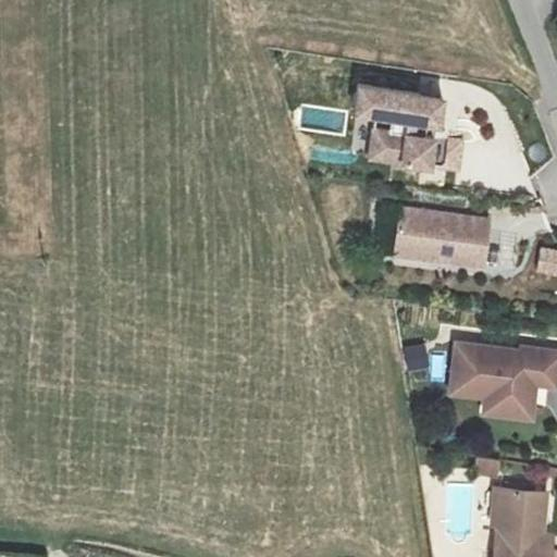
[(447,91),(364,81),(356,147),(465,162),(469,136),(441,132),(431,130),(432,115),(442,116),(445,116),(447,91)]
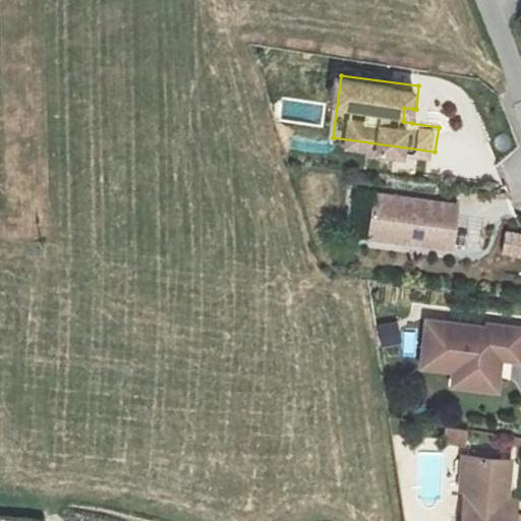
[(412,123),(413,109),(404,108),(403,121),(412,123)]
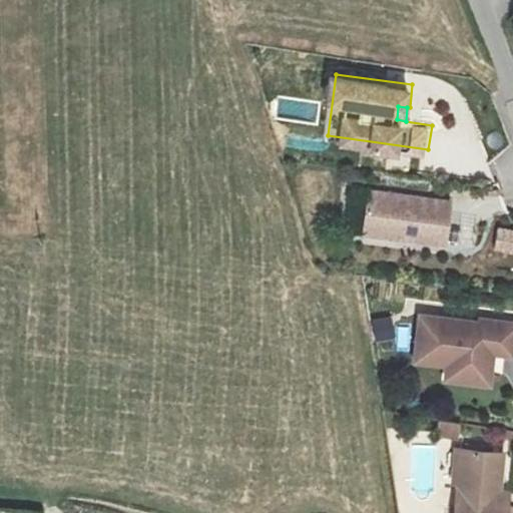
[(449,201),(368,192),(363,235),(444,244),(449,201)]
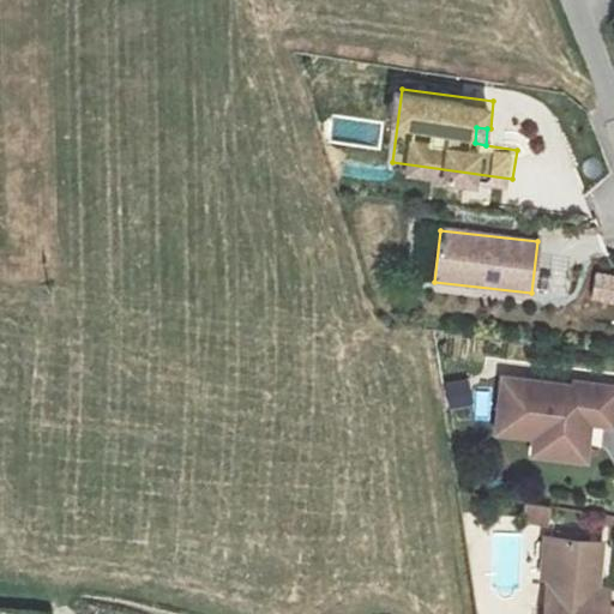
[(554,263),(552,295),(572,298),(576,265),(554,263)]
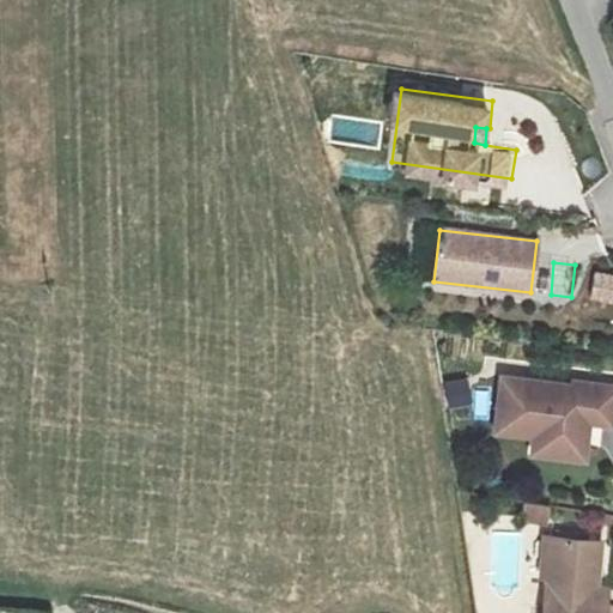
[(612,275),(595,274),(593,293),(612,296),(612,275)]
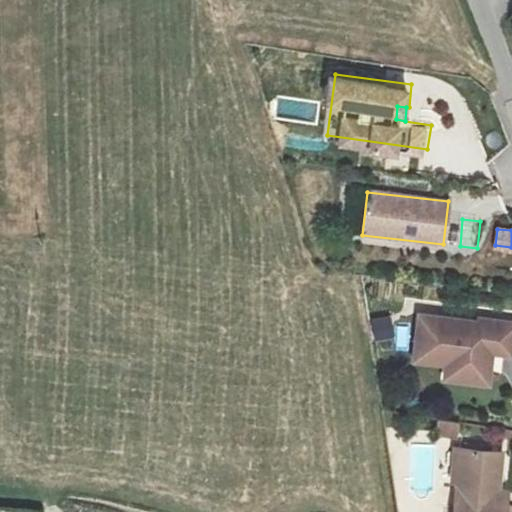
[(488,317),(429,311),(424,356),(456,359),(477,362),(476,375),(499,378),(502,348),(511,348),(511,316),(489,314),(488,317)]
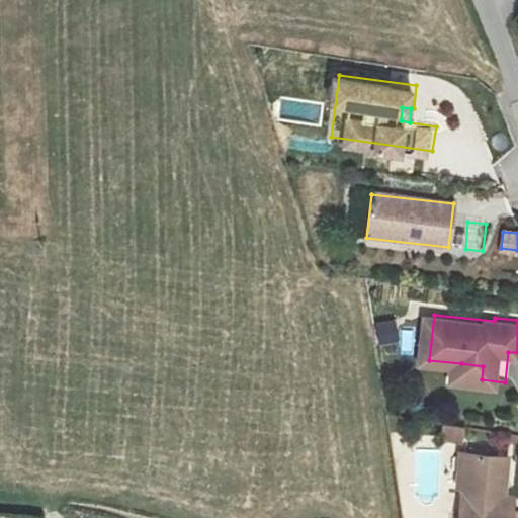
[(380,344),(401,341),(398,319),(376,322),(380,344)]
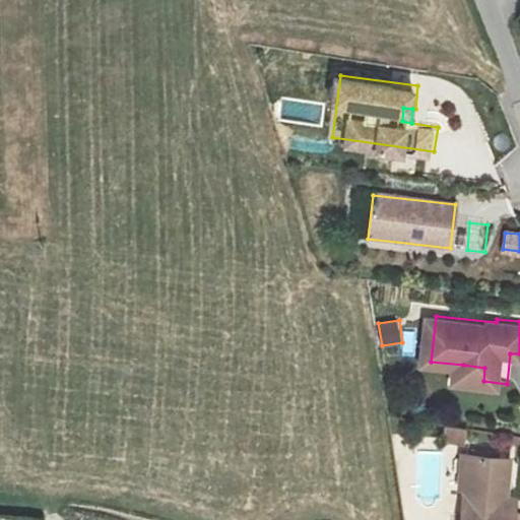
[(484,368),(463,365),(461,379),(483,381),(484,368)]
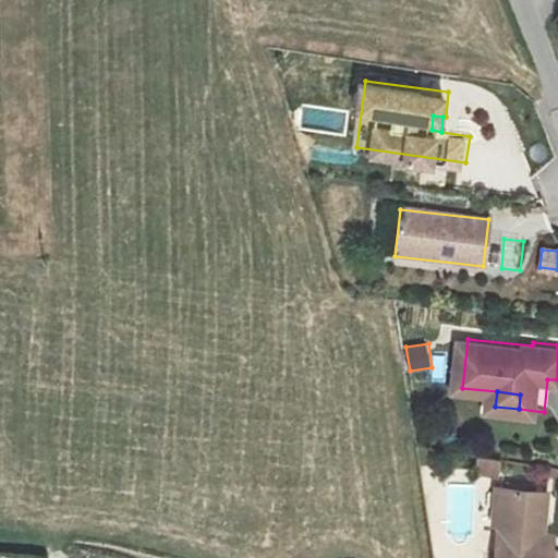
[(499,477),(502,461),(482,457),(477,473),(499,477)]
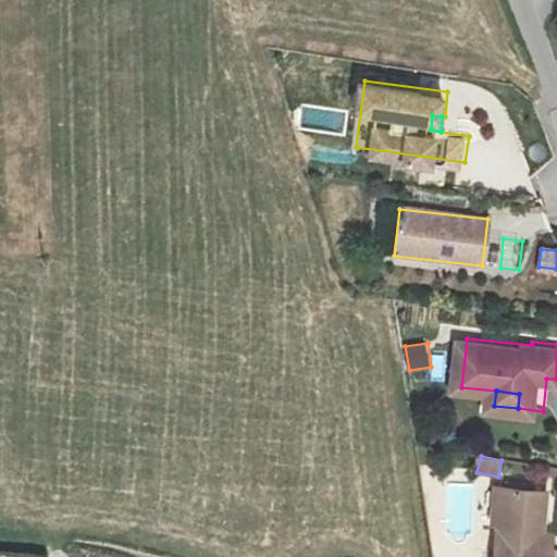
[(556,492),(515,491),(511,556),(556,556),(556,546),(553,546),(556,492)]
